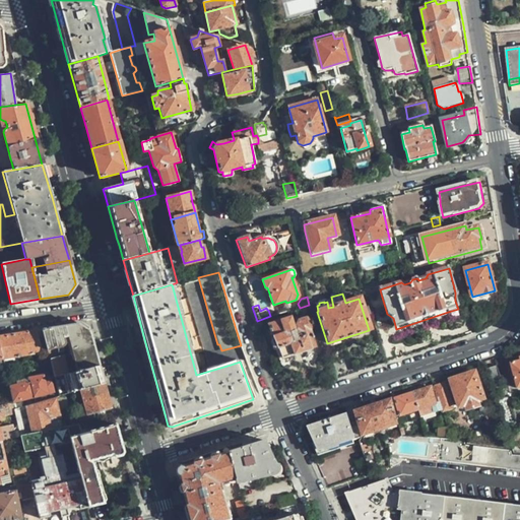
[(315,347),(309,331),(312,328),(310,322),(305,319),(298,322),(295,325),(297,330),(293,331),(288,319),(267,326),(279,360),(281,359),(283,364),(293,361),(291,356),(315,347)]
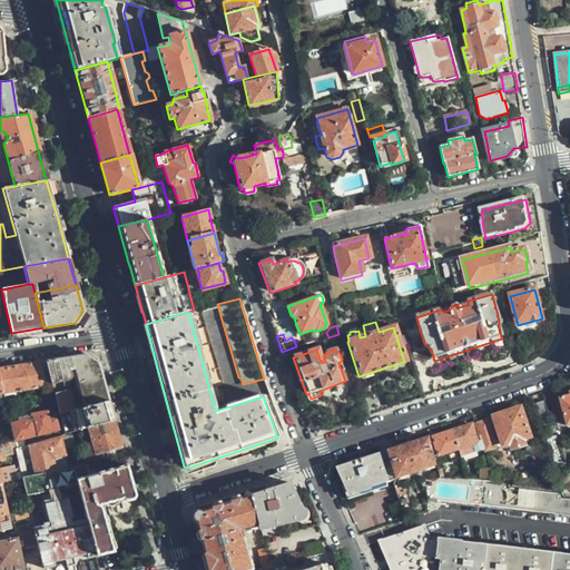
[(85,355),(45,361),(56,404),(58,414),(72,409),(67,390),(65,391),(64,385),(70,384),(68,377),(70,375),(68,367),(72,365),(84,405),(108,400),(102,381),(97,362),(85,355)]
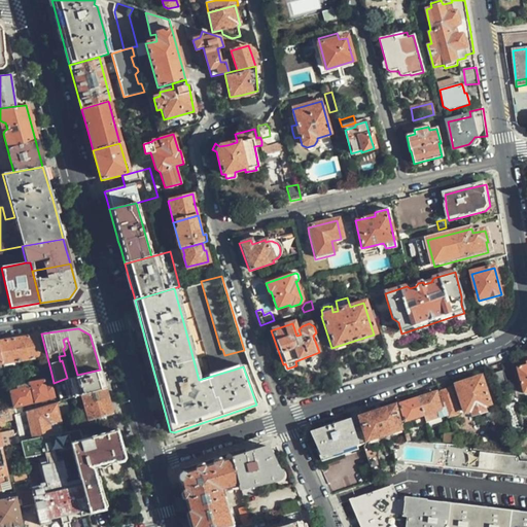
[(36,335),(0,340),(0,354),(2,363),(15,361),(41,356),(36,335)]
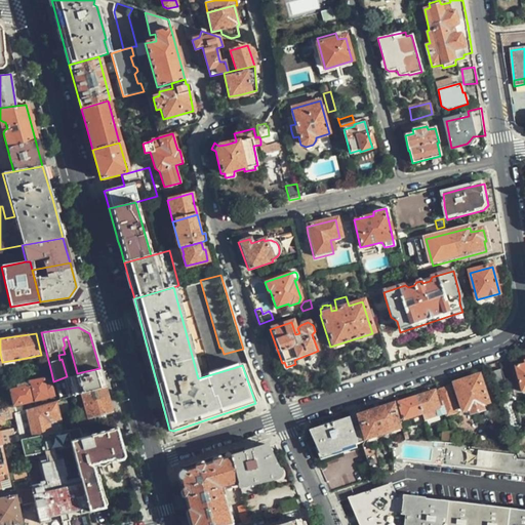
[(391,366),(401,363),(396,348),(386,351),(391,366)]
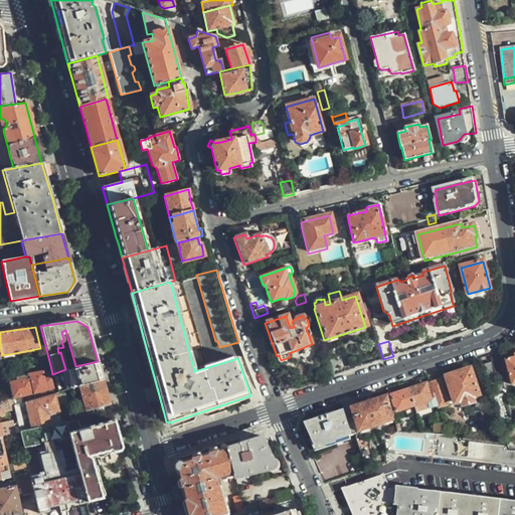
[(52,374),(57,391),(62,390),(79,385),(102,378),(99,368),(98,361),(75,366),(65,369),(52,374)]
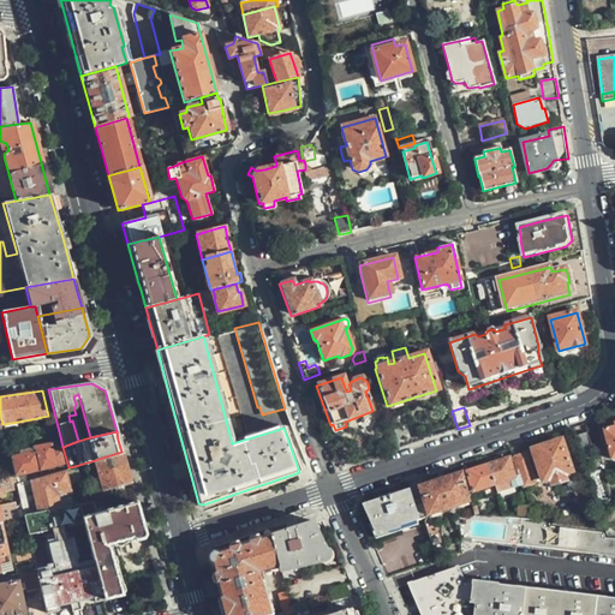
[(593,447),(589,434),(578,437),(581,451),(593,447)]
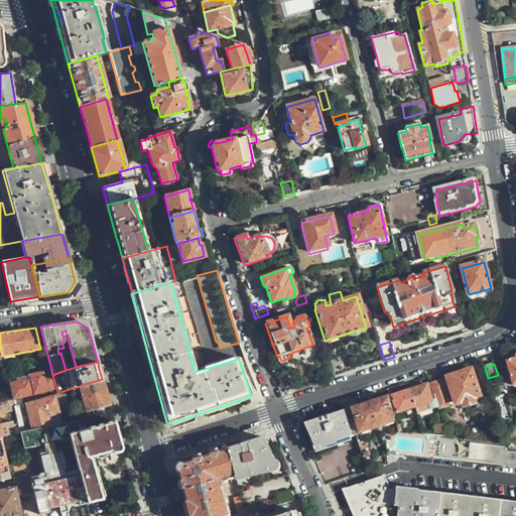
[(481,396),(472,370),(446,378),(456,403),(463,402),(465,406),(476,403),(474,398),(481,396)]
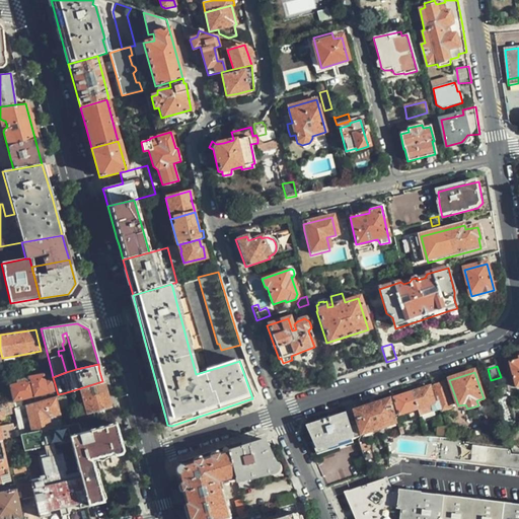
[(8,385),(12,401),(52,390),(50,380),(43,381),(41,374),(27,377),(28,380),(8,385)]
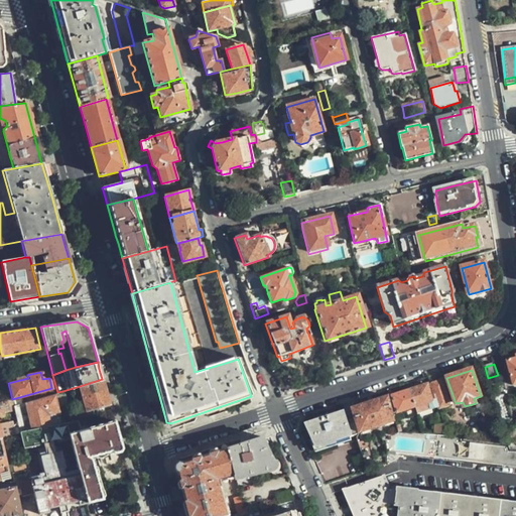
[(80,386),(86,410),(109,403),(106,393),(102,379),(80,386)]
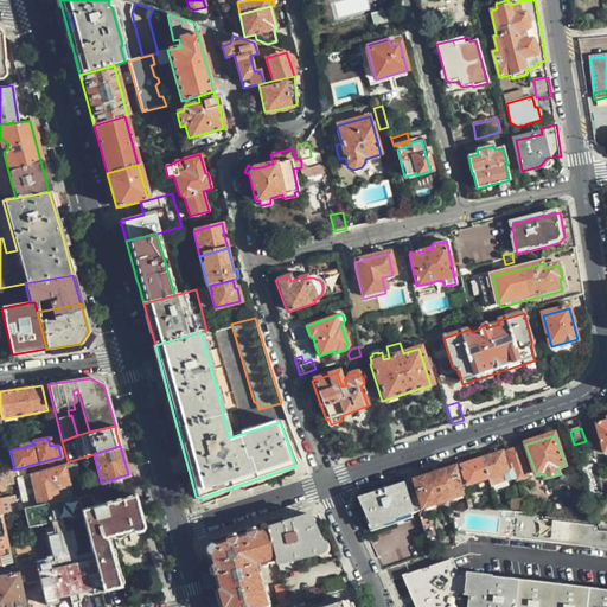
[(519,448),(506,452),(510,465),(516,479),(517,481),(529,478),(519,448)]
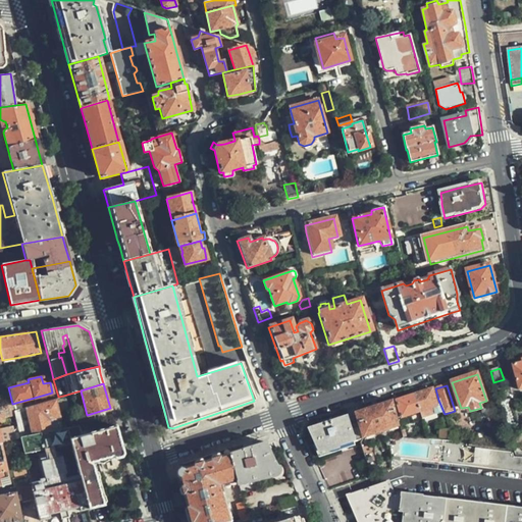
[(424,392),(415,395),(419,412),(434,407),(437,414),(444,412),(438,400),(436,400),(432,389),(424,392)]
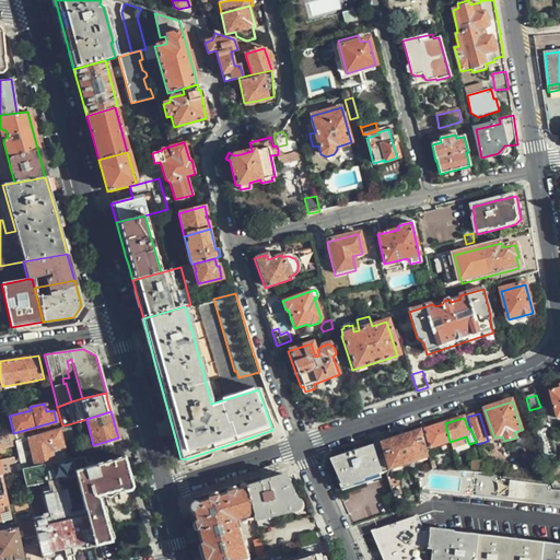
[(450,442),(445,423),(434,427),(426,430),(430,447),(450,442)]
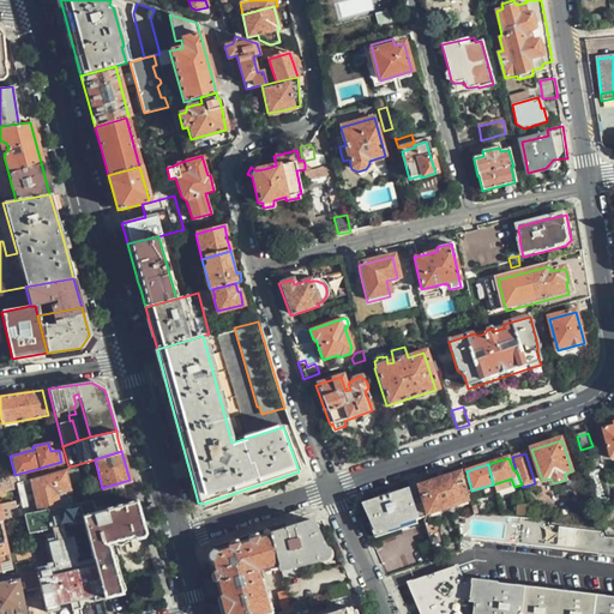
[(74,465),(68,467),(66,468),(70,480),(78,477),(74,465)]
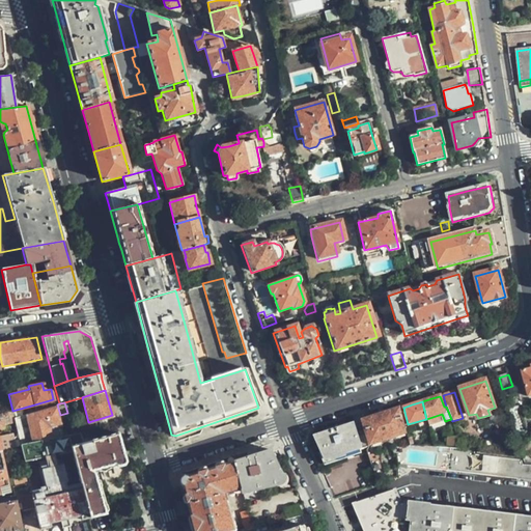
[(20,444),(51,438),(49,425),(62,422),(60,415),(57,404),(14,417),(20,444)]
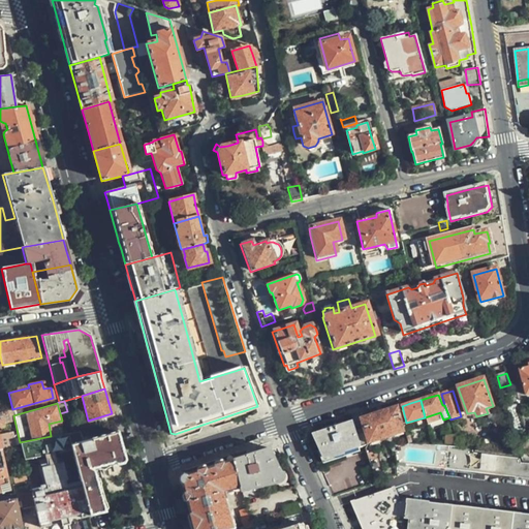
[(404,432),(398,407),(381,413),(363,419),(370,444),(404,432)]
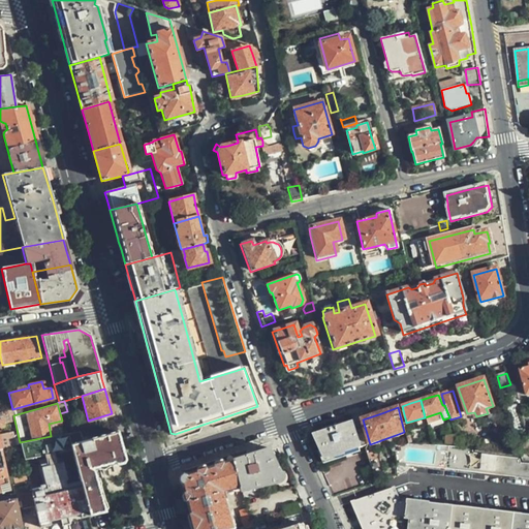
[(367,445),(360,421),(315,435),(327,460),(334,458),(334,459),(349,454),(348,452),(367,446),(367,445)]
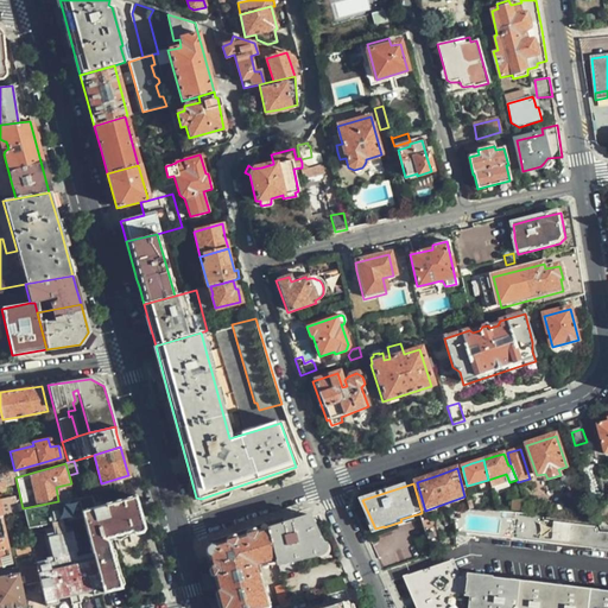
[(92,494),(78,498),(81,508),(80,510),(92,553),(102,593),(120,588),(108,539),(130,532),(133,534),(141,532),(144,527),(134,495),(94,506),(92,494)]
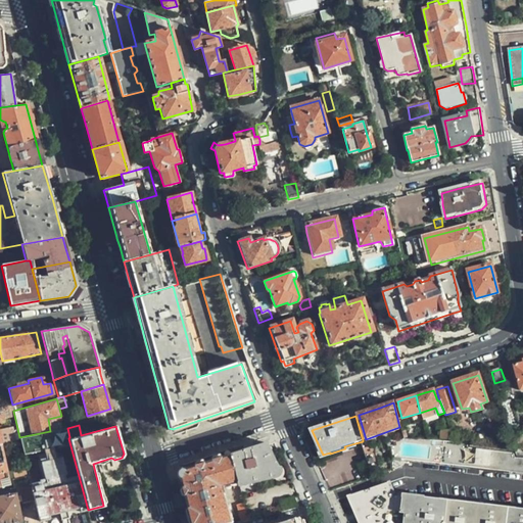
[(441,431),(440,439),(453,439),(450,431),(441,431)]
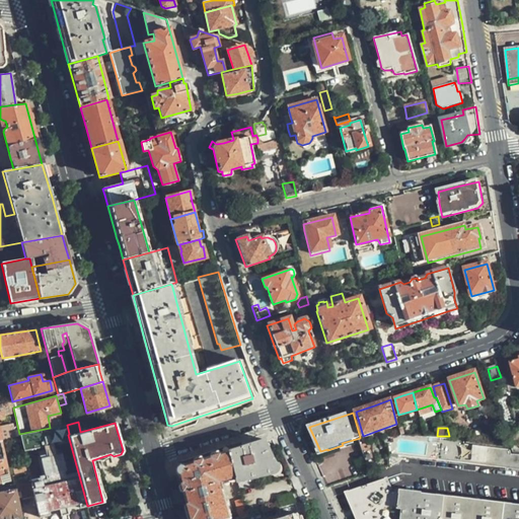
[(414,437),(401,437),(387,439),(390,456),(397,457),(449,462),(506,468),(518,468),(518,453),(513,453),(511,447),(488,445),(466,443),(466,437),(449,436),(437,436),(424,436),(414,437)]
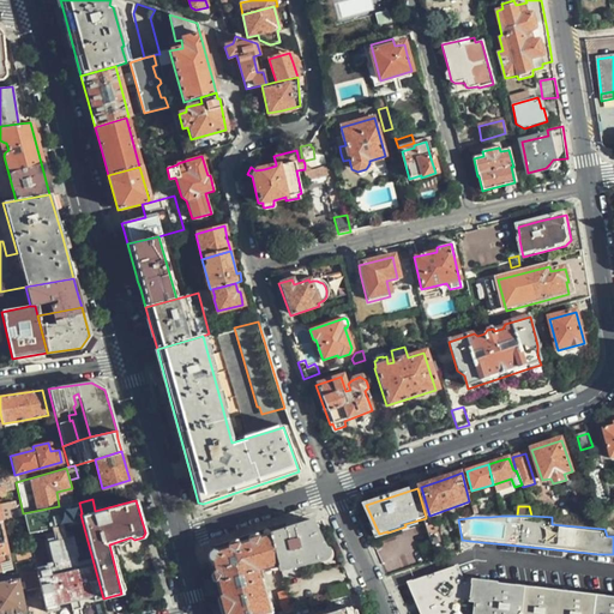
[(0,571),(11,570),(1,522),(0,522),(0,571)]
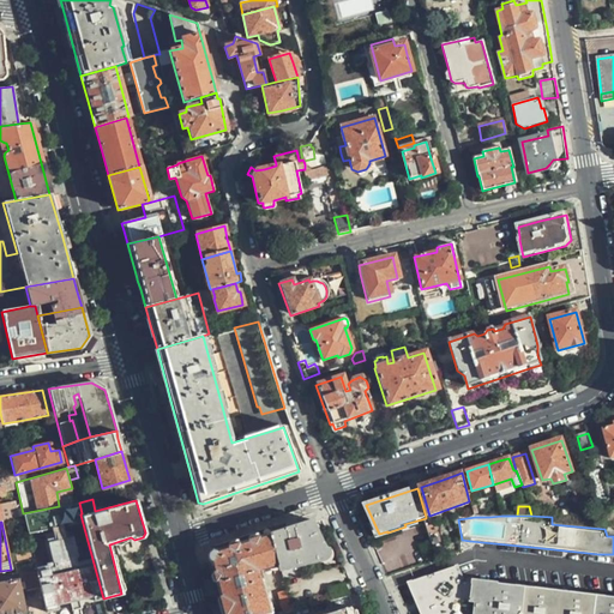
[(298,528),(275,535),(283,567),(292,565),(293,569),(327,560),(331,553),(315,523),(298,528)]
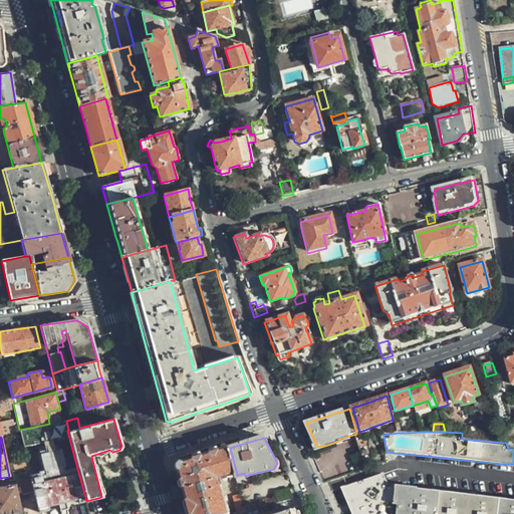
[(230,448),(179,464),(179,467),(189,505),(191,513),(227,513),(219,481),(236,476),(237,476),(237,475),(230,448)]
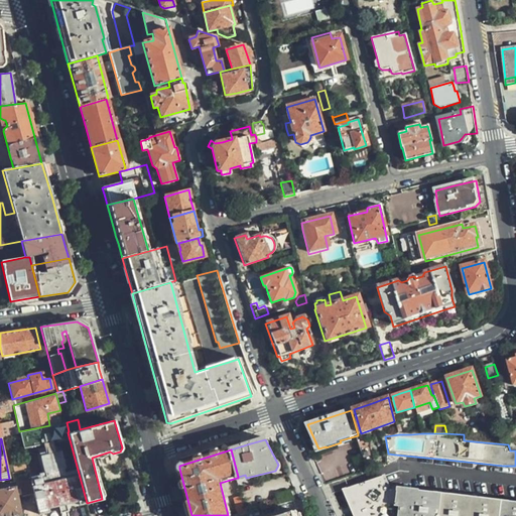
[(12,473),(14,481),(16,480),(30,477),(26,461),(14,464),(15,472),(12,473)]
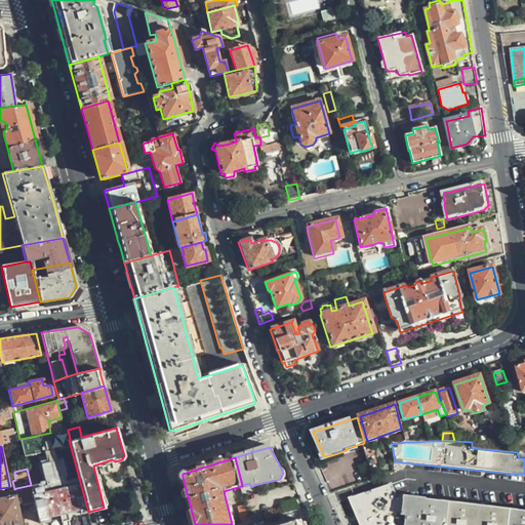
[(31,485),(16,488),(17,492),(19,492),(23,503),(34,501),(39,523),(48,521),(50,518),(49,516),(59,514),(61,519),(69,517),(68,512),(78,510),(79,513),(81,514),(88,512),(79,478),(31,488),(31,485)]
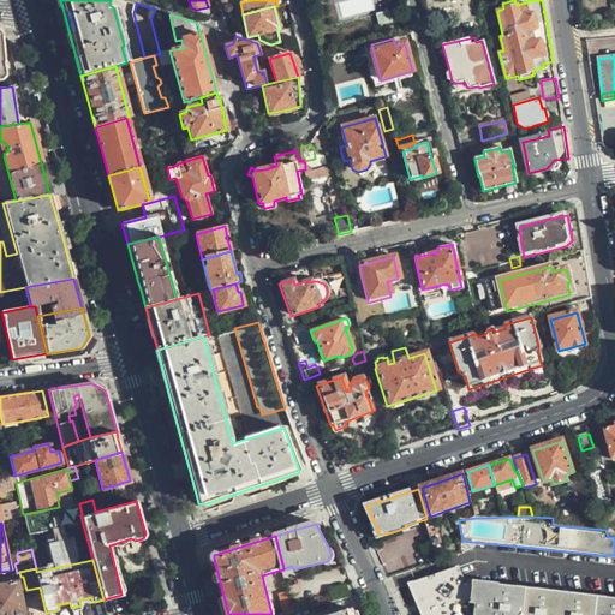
[(454,571),(412,589),(418,605),(421,614),(614,614),(614,602),(461,584),(454,571)]
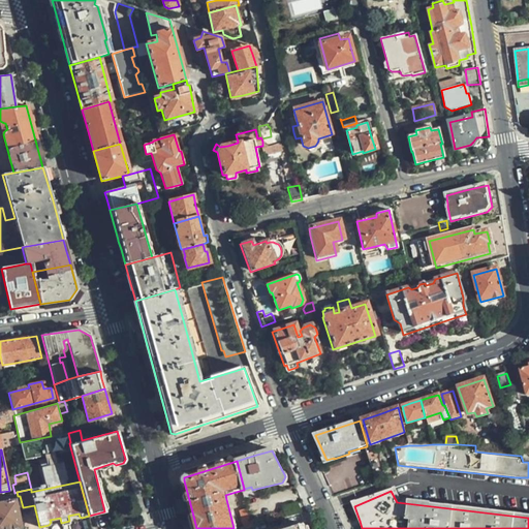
[(0,528),(10,528),(20,527),(14,499),(0,501),(0,528)]
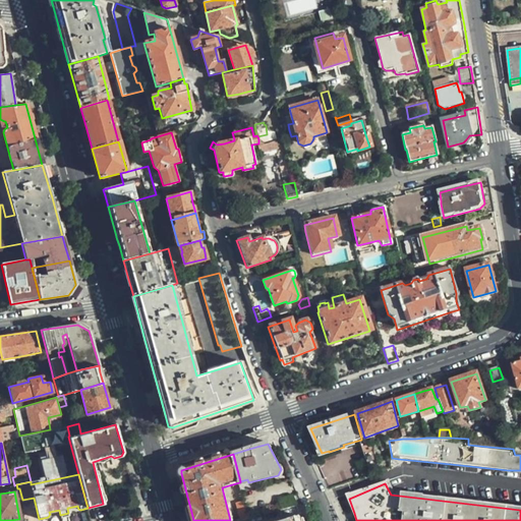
[(296,507),(292,496),(278,500),(281,510),(296,507)]
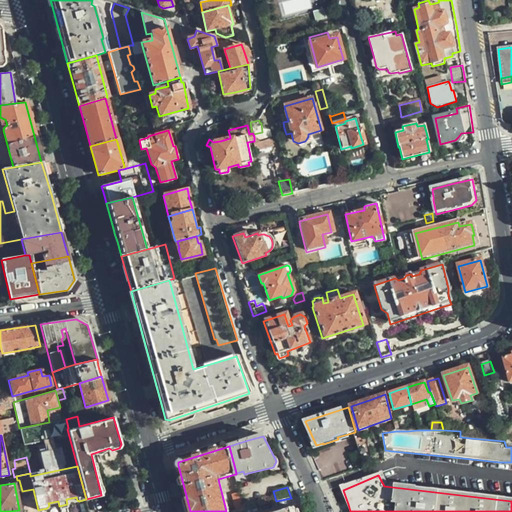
[(233,495),(237,511),(244,510),(239,493),(233,495)]
